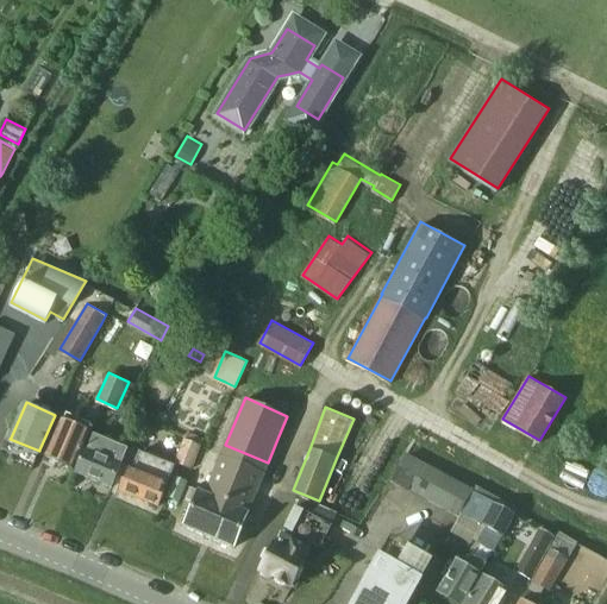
[(93,427),(94,425),(93,423),(93,422),(66,410),(62,417),(47,453),(75,466),(91,431),(91,429),(92,426),(93,427)]
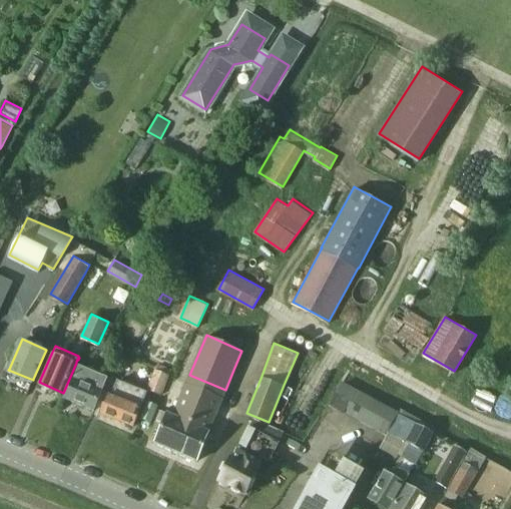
[(158,362),(156,369),(169,374),(171,368),(158,362)]
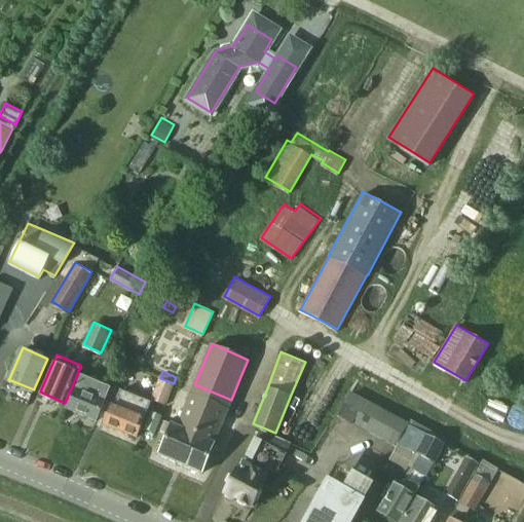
[(105,398),(109,386),(90,379),(80,374),(75,385),(66,406),(97,418),(105,398)]
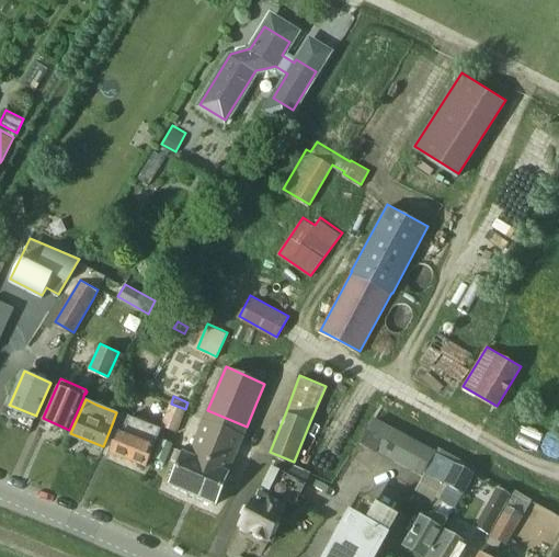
[(185,409),(171,404),(162,423),(177,430),(185,409)]
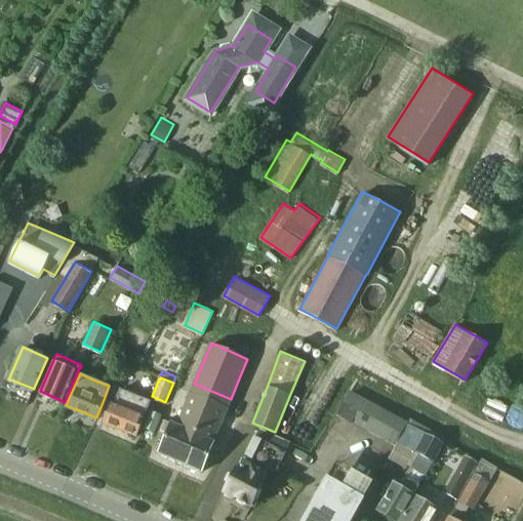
[(201,470),(213,440),(231,399),(194,384),(177,425),(165,418),(161,429),(168,431),(159,451),(201,470)]
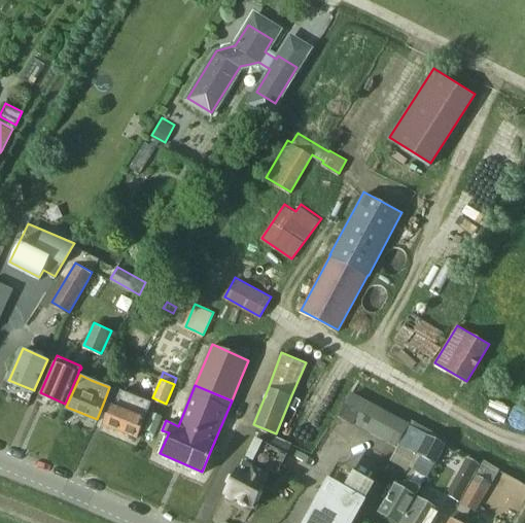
[(137,436),(151,402),(121,389),(114,406),(111,404),(104,422),(137,436)]
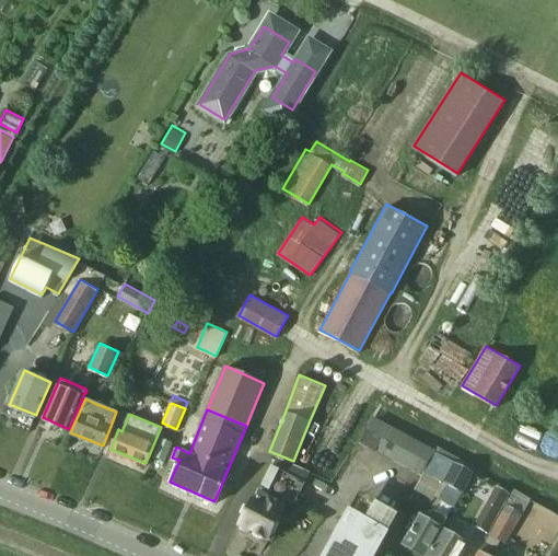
[(360,442),(421,473),(422,474),(436,447),(374,415),(360,442)]
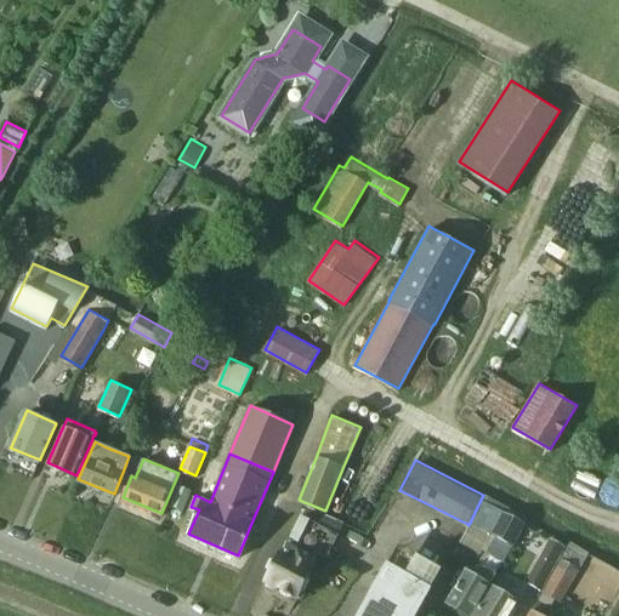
[(183,509),(192,489),(179,483),(171,503),(183,509)]
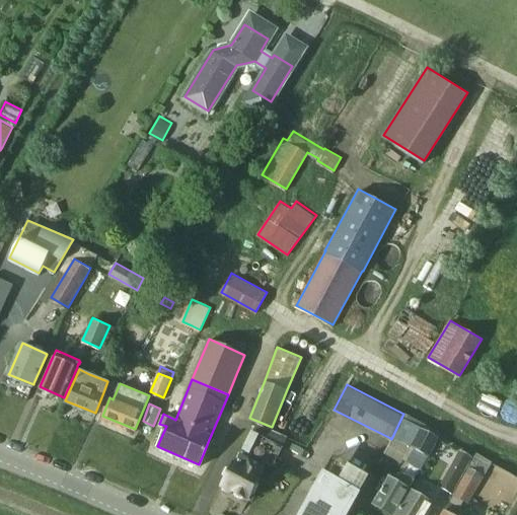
[(393,436),(429,455),(439,436),(403,418),(393,436)]
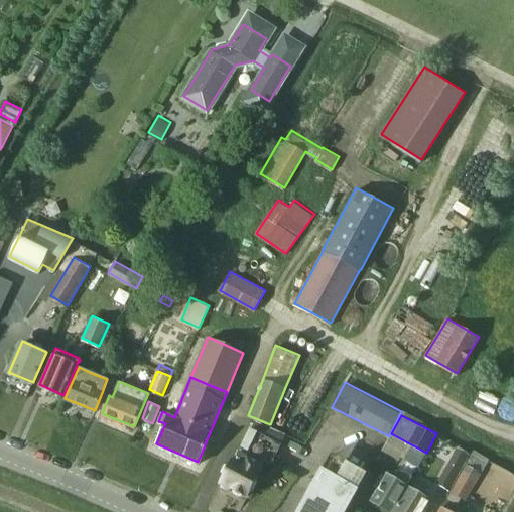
[(271,462),(285,433),(256,420),(242,446),(271,462)]
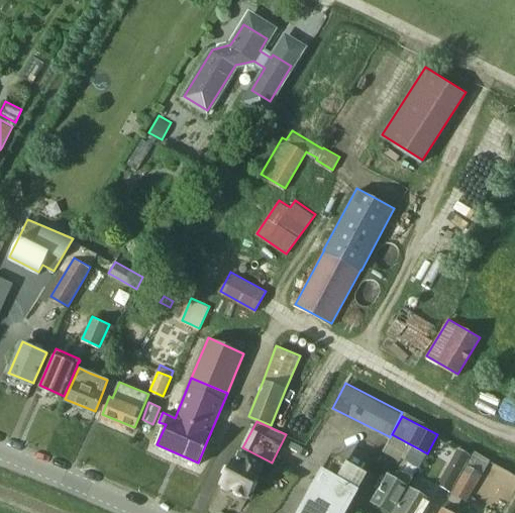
[(457,446),(437,483),(450,490),(471,453),(457,446)]
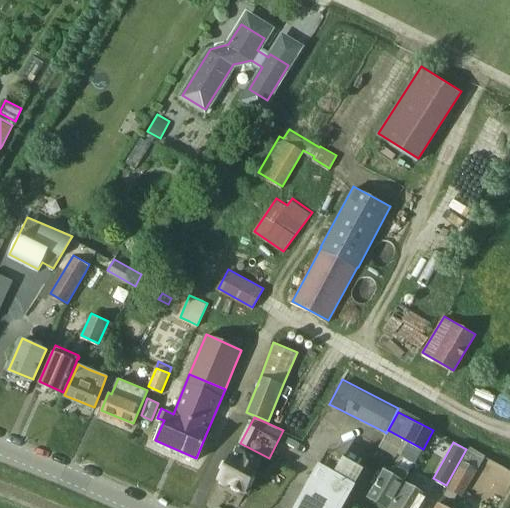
[(246,491),(261,463),(250,457),(252,454),(236,446),(235,449),(234,449),(219,477),(222,479),(221,481),(226,484),(228,482),(233,484),(236,488),(240,488),(246,491)]
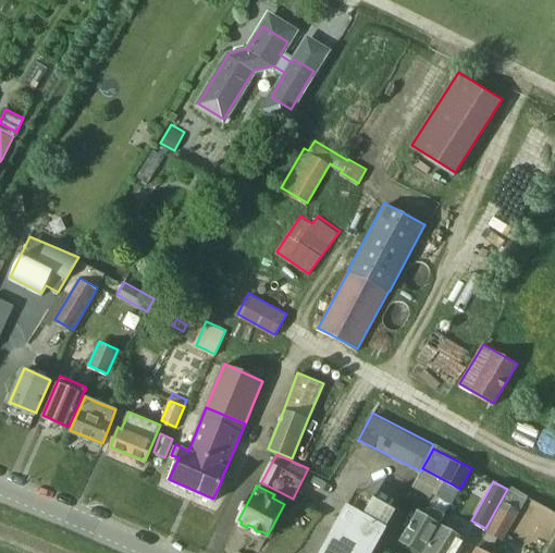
[(503,539),(528,496),(510,488),(503,501),(486,529),(503,539)]
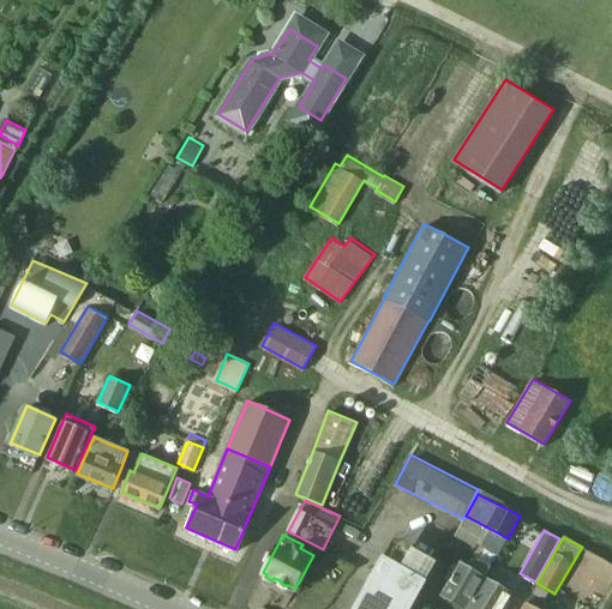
[(413,548),(401,568),(425,582),(437,561),(413,548)]
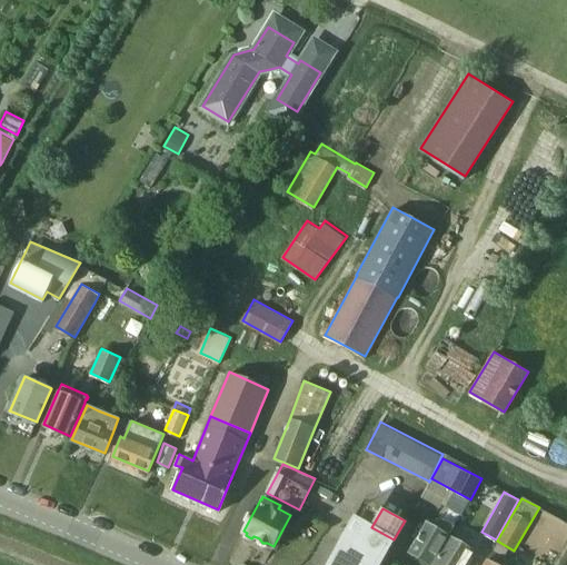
[(448,535),(455,525),(443,517),(437,527),(427,522),(409,551),(431,564),(448,535)]
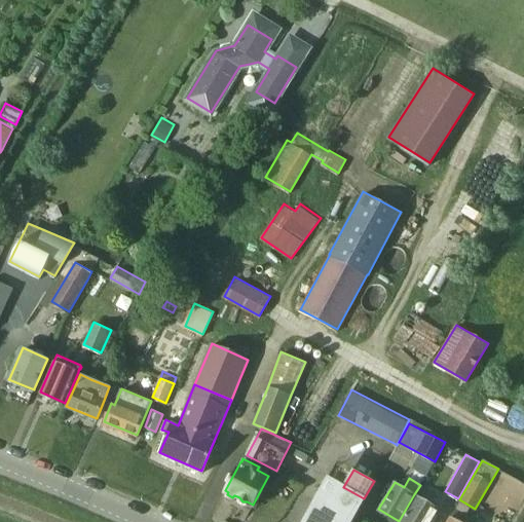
[(350,521),(364,498),(343,487),(328,479),(303,521),(350,521)]
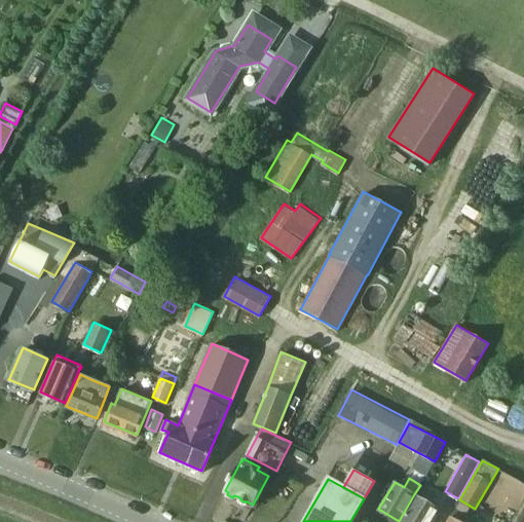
[(400,521),(429,521),(439,509),(433,505),(438,496),(427,490),(422,498),(416,495),(400,521)]
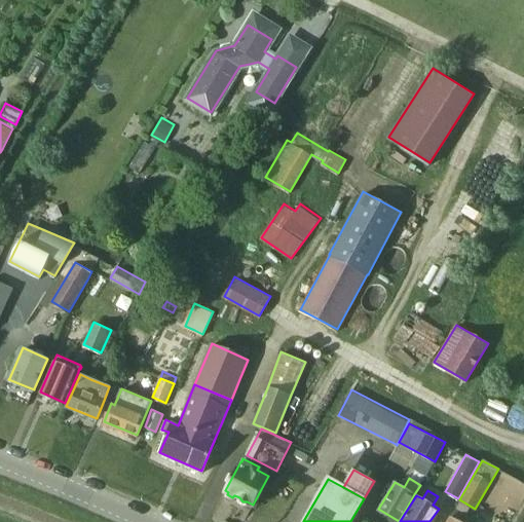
[(447,521),(478,521),(480,521),(456,507),(455,508),(447,521)]
